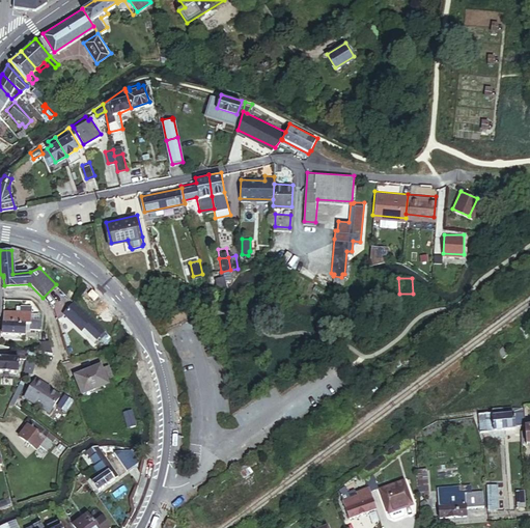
[(103,328),(73,301),(63,311),(93,339),(103,328)]
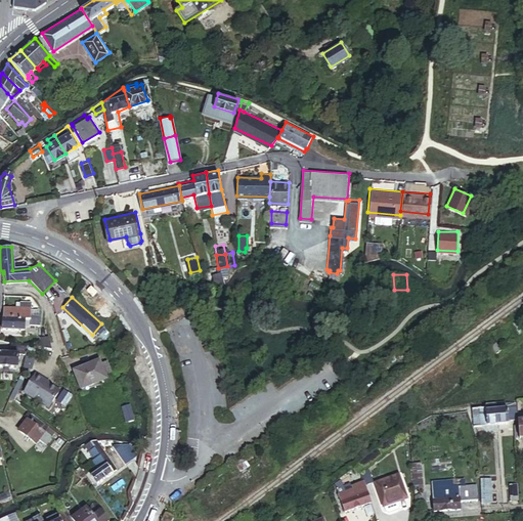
[(24,323),(24,317),(30,318),(30,323),(39,323),(40,316),(30,316),(31,301),(19,301),(19,307),(15,306),(2,306),(1,329),(24,329),(24,323)]
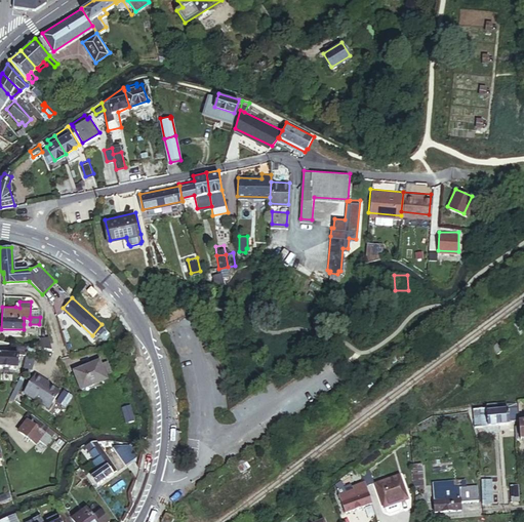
[(39,347),(49,349),(50,334),(40,334),(39,347)]
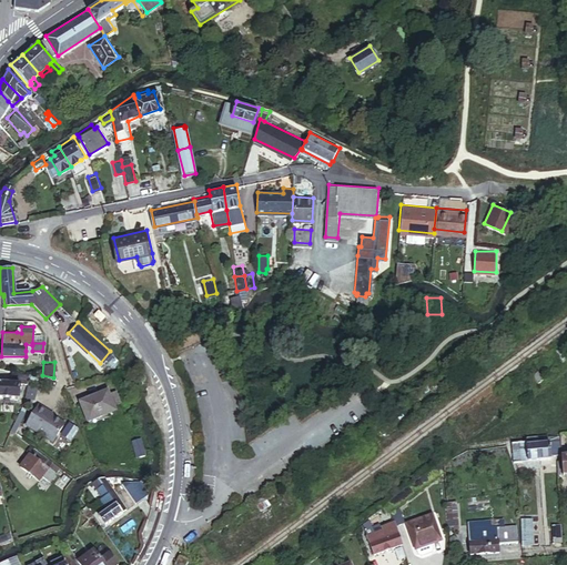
[(0,396),(19,397),(19,382),(27,382),(29,373),(12,370),(9,381),(0,381),(0,396)]
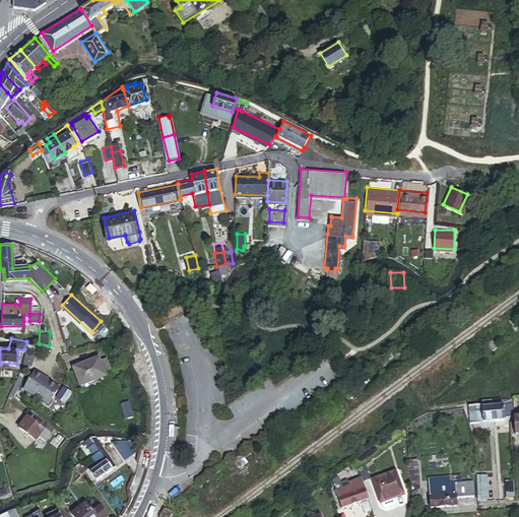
[(95,350),(68,360),(74,378),(102,369),(95,350)]
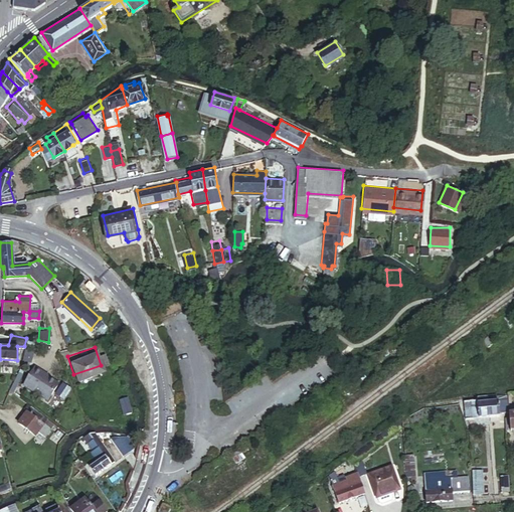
[(34,351),(25,349),(21,361),(31,364),(34,351)]
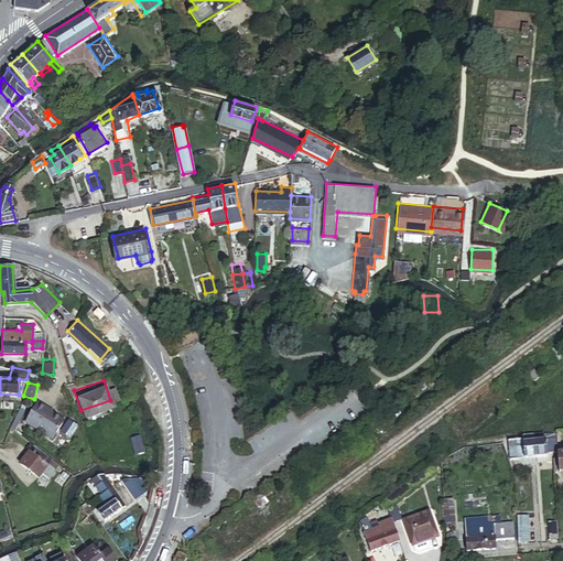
[(38,400),(25,420),(51,438),(63,419),(51,411),(45,407),(46,406),(38,400)]
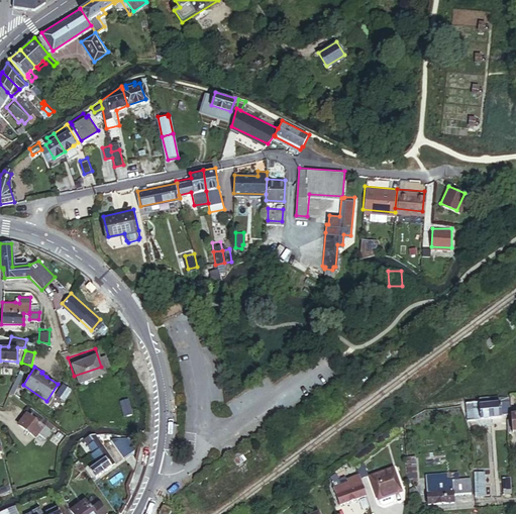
[(17,372),(8,391),(11,393),(21,374),(17,372)]
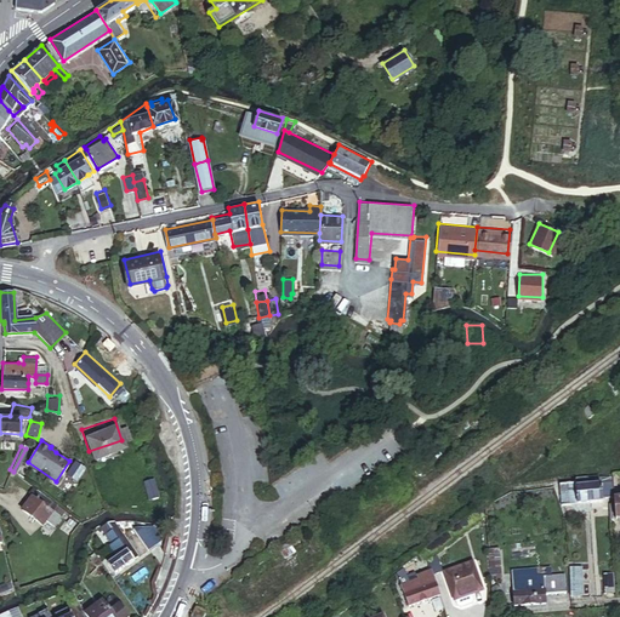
[(612,495),(610,470),(585,473),(587,501),(599,500),(599,496),(612,495)]
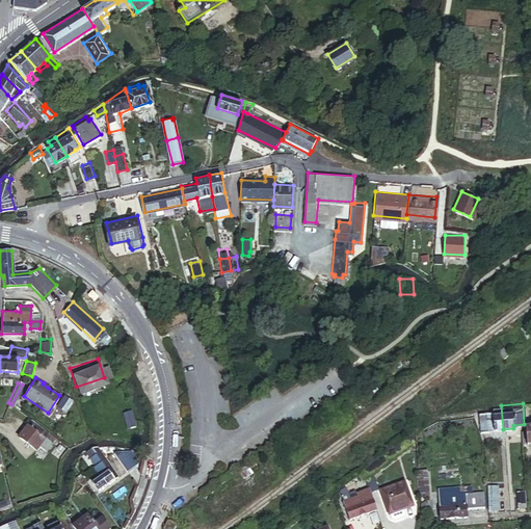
[(503,429),(501,405),(492,405),(493,412),(478,413),(480,430),(503,429)]
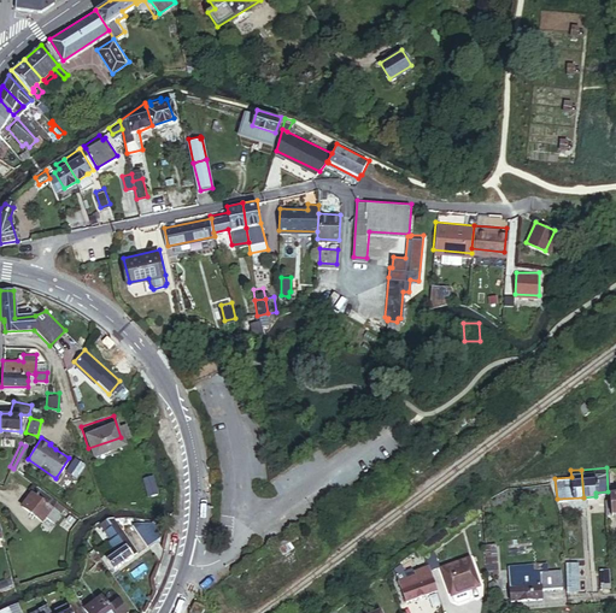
[(138,475),(144,493),(152,489),(146,472),(138,475)]
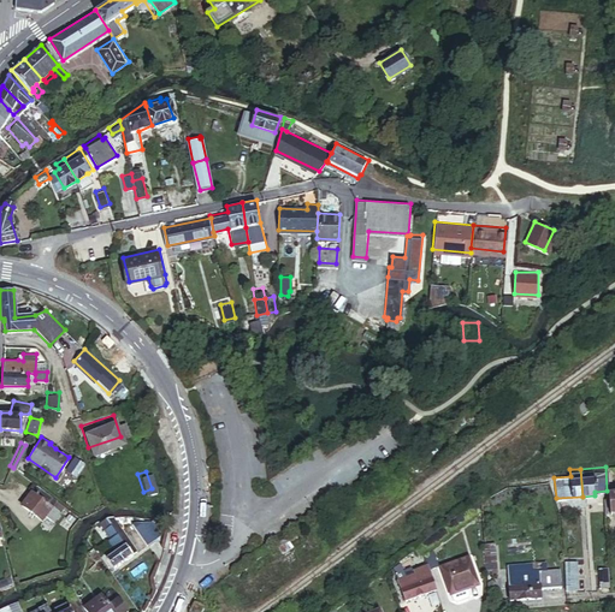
[(55,500),(29,480),(25,485),(28,486),(21,494),(25,498),(21,504),(41,520),(43,515),(52,521),(61,507),(54,501),(55,500)]
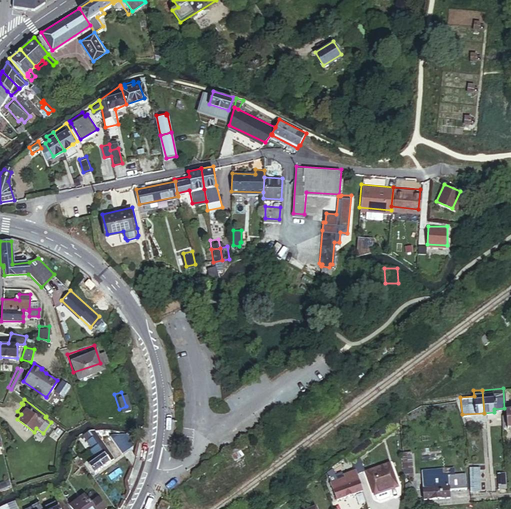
[(108,460),(88,433),(86,429),(83,431),(87,437),(84,439),(90,447),(88,449),(94,458),(87,463),(93,471),(108,460)]
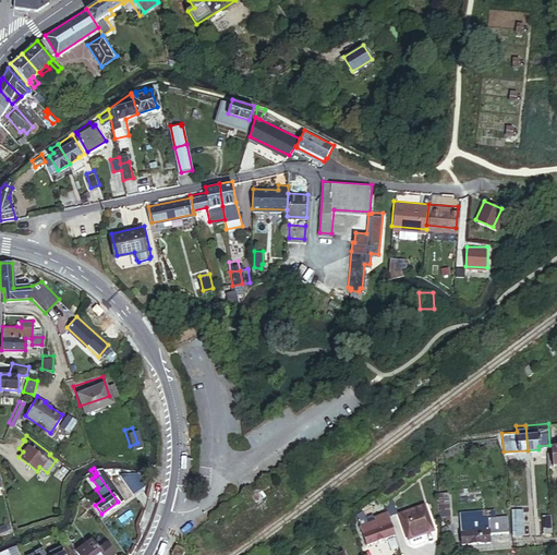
[(101,468),(96,472),(118,502),(124,497),(101,468)]
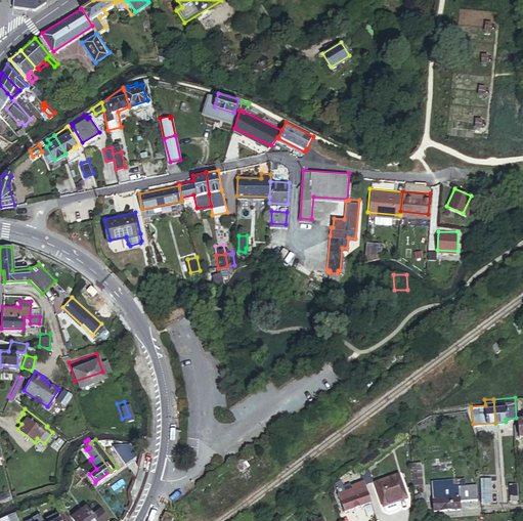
[(127,443),(113,446),(124,461),(134,453),(127,443)]
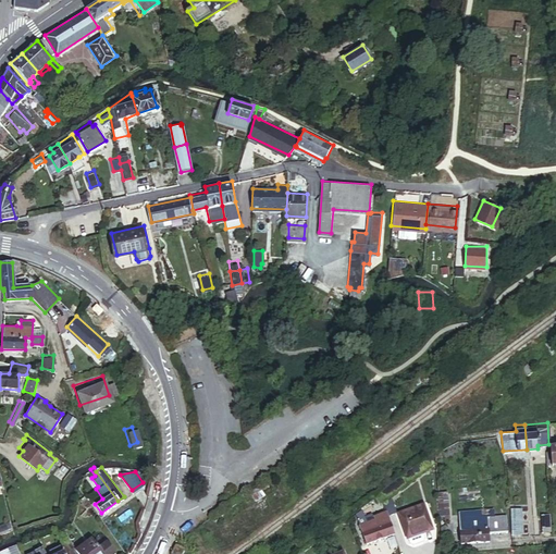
[(431,492),(434,516),(443,515),(441,491),(431,492)]
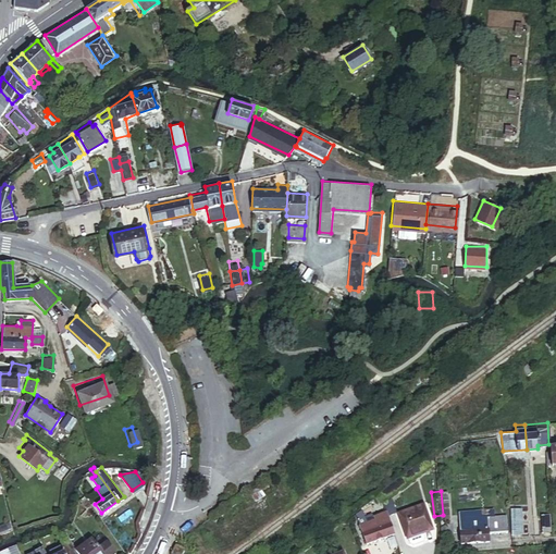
[(89,504),(83,495),(78,499),(84,507),(89,504)]
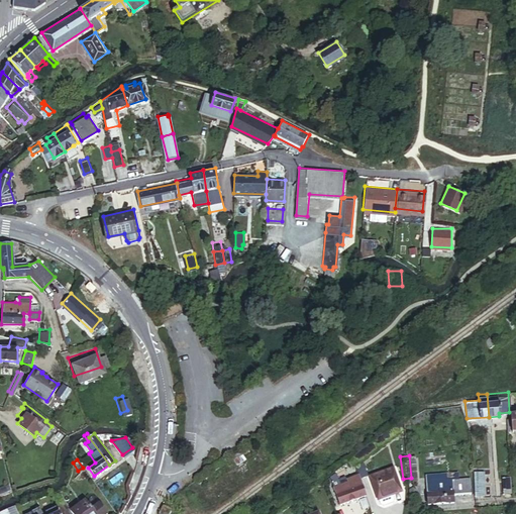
[(392,467),(369,475),(377,498),(378,497),(379,502),(382,504),(391,500),(393,498),(391,493),(399,490),(392,467)]
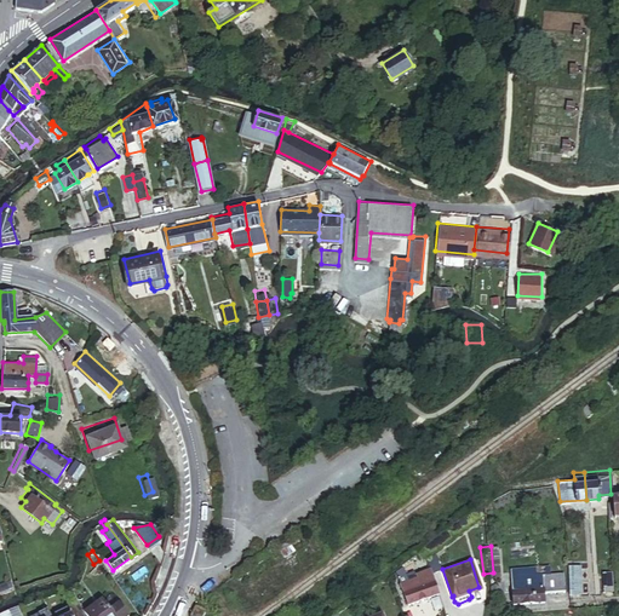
[(567,562),(567,589),(579,589),(578,562),(567,562)]
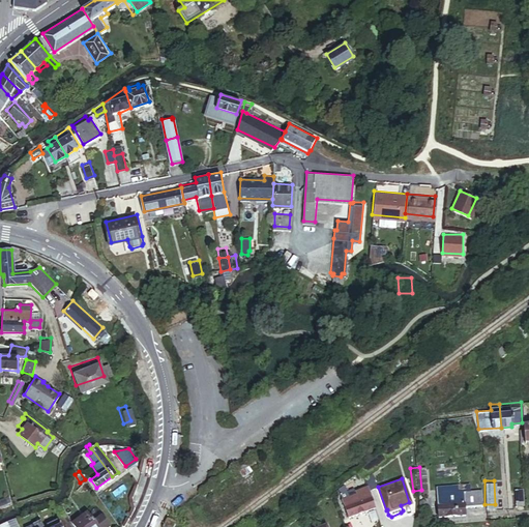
[(435,491),(437,515),(464,513),(463,504),(481,503),(479,487),(468,488),(468,481),(436,485),(436,491),(435,491)]
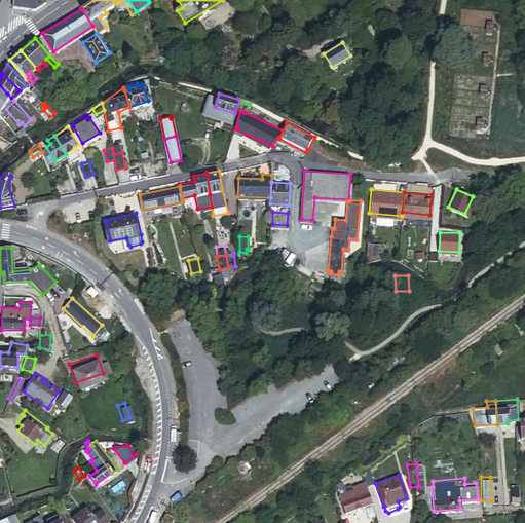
[(333,484),(344,513),(370,502),(362,483),(350,487),(349,484),(341,487),(339,482),(333,484)]
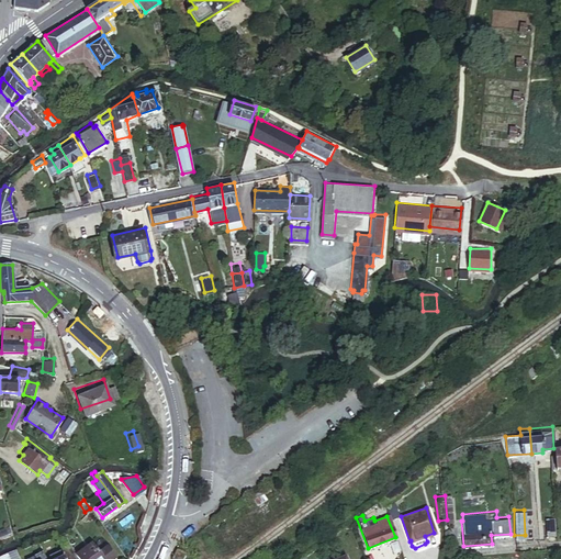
[(543,517),(545,534),(552,533),(551,516),(543,517)]
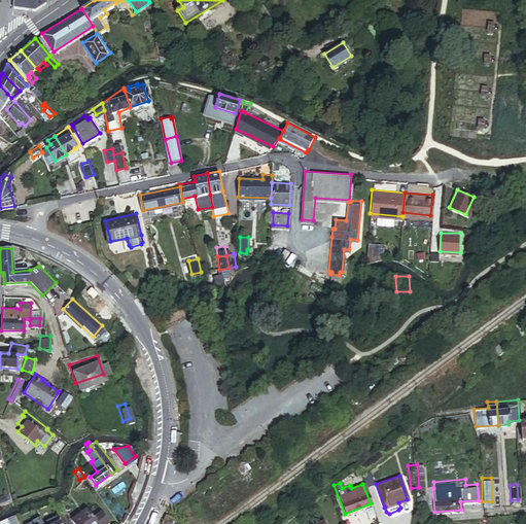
[(72,518),(61,501),(54,507),(57,515),(61,523),(105,523),(109,522),(100,510),(92,516),(86,509),(72,518)]
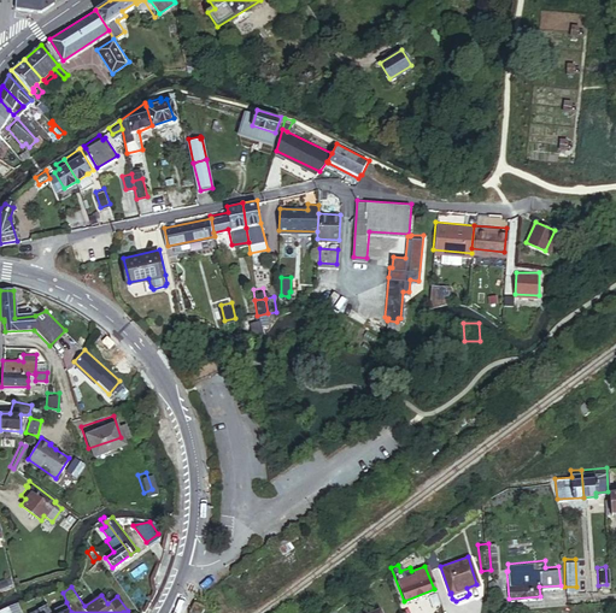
[(194,599),(189,609),(197,612),(200,612),(206,605),(194,599)]
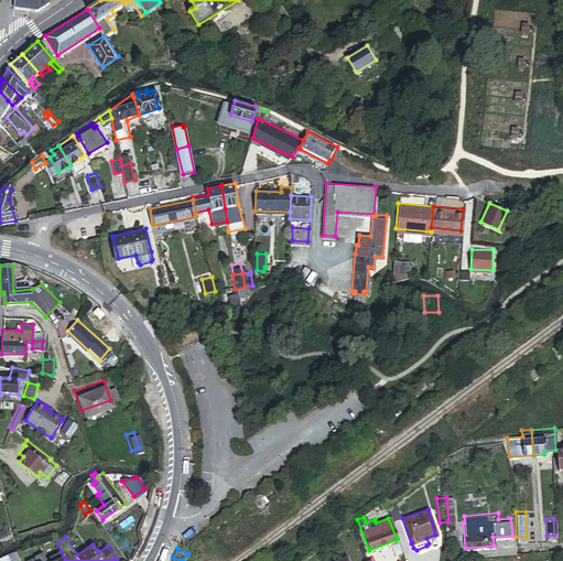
[(65,560),(61,551),(51,556),(52,560),(65,560)]
